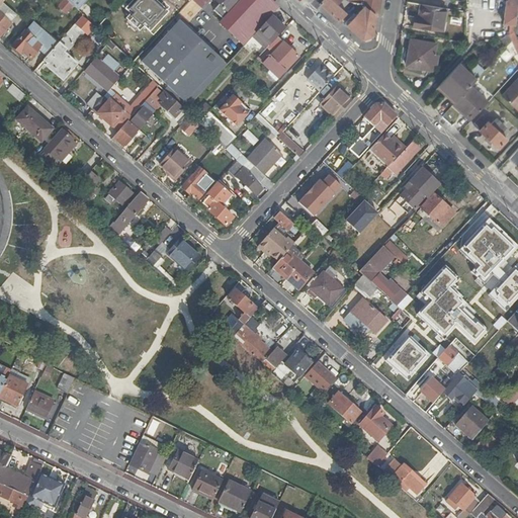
[(64,0),(75,9),(80,5),(74,0),(64,0)]
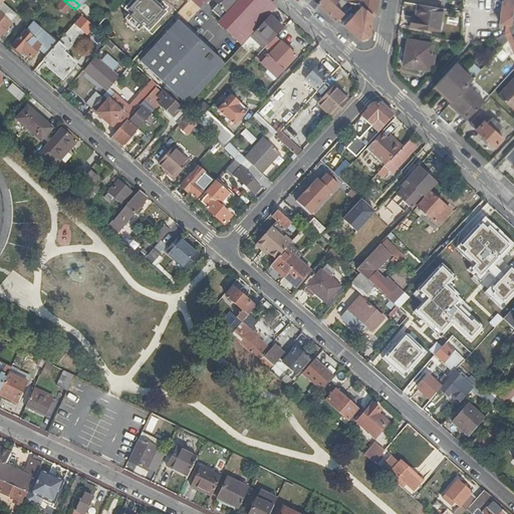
[(189,0),(200,9),(208,0),(212,0),(216,3),(207,13),(217,22),(226,12),(225,11),(234,0),(189,0)]
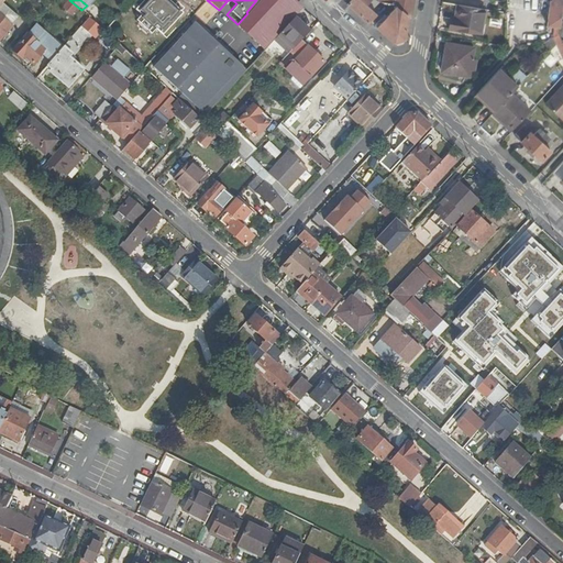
[(258,0),(247,13),(238,24),(236,24),(253,40),(263,50),(269,43),(291,19),(301,9),(291,0),(258,0)]
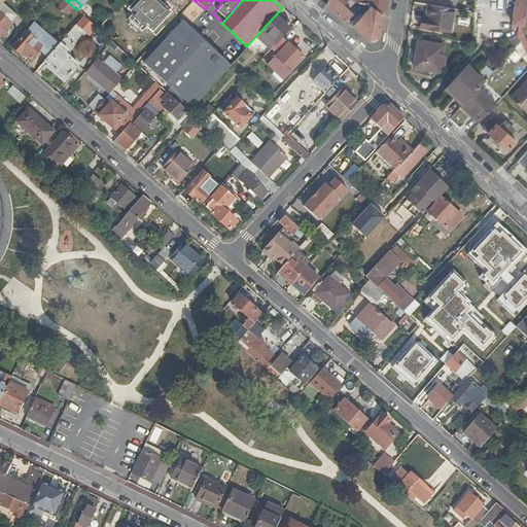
[(325,0),(322,4),(342,22),(350,13),(341,4),(344,0),(325,0)]
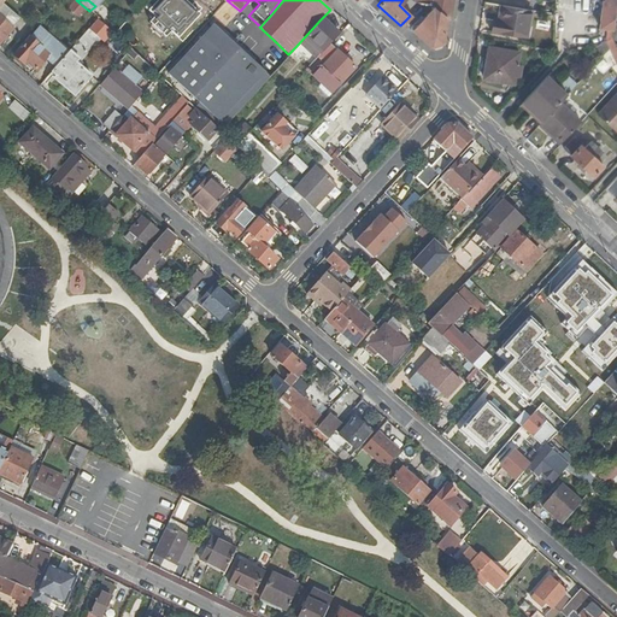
[(412,0),(413,1),(429,5),(433,6),(423,18),(419,16),(409,27),(429,47),(440,43),(445,19),(448,21),(451,0),(412,0)]
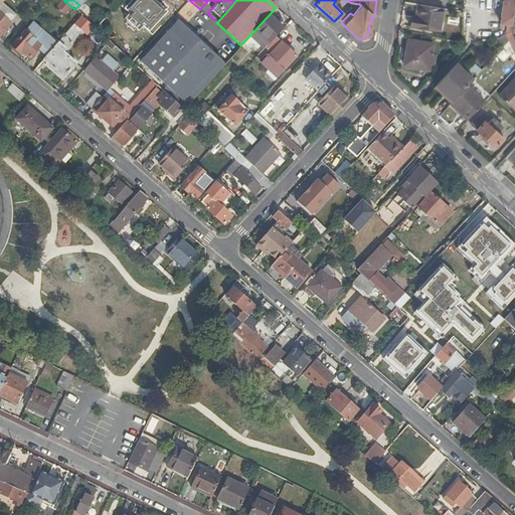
[(506,24),(511,25),(512,20),(514,0),(495,0),(495,7),(496,8),(496,9),(501,10),(499,23),(506,24)]
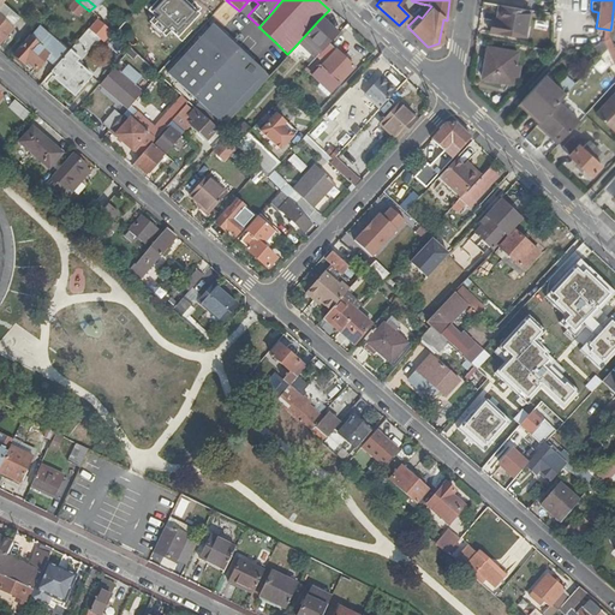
[(0,39),(10,28),(7,25),(16,16),(0,1),(0,39)]
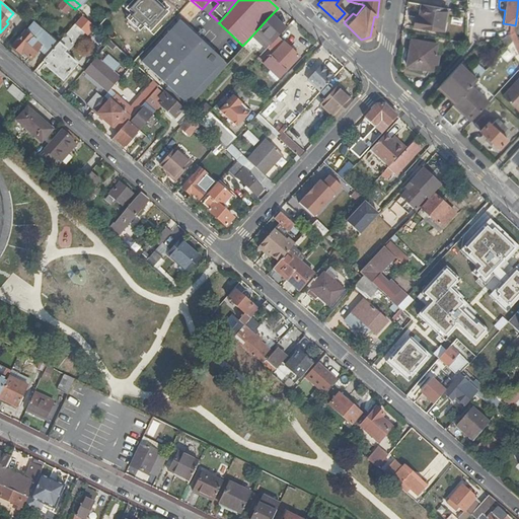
[(56,6),(64,12),(68,7),(61,1),(56,6)]
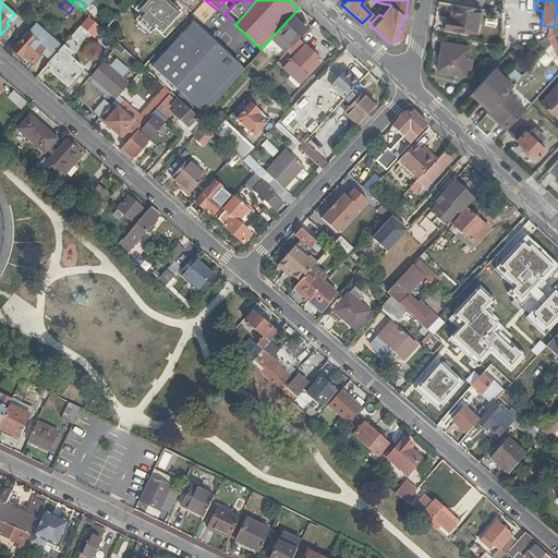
[(391,5),(388,4),(379,14),(383,16),(391,5)]
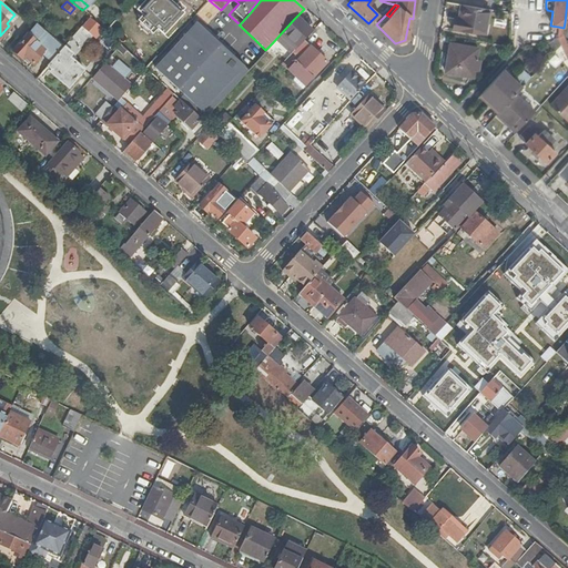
[(88,6),(82,10),(88,16),(93,20),(99,16),(88,6)]
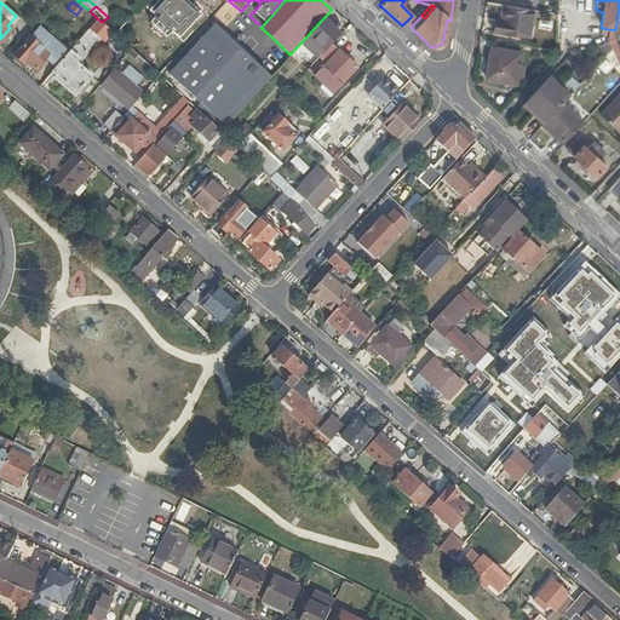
[(503,7),(500,23),(497,23),(494,36),(526,41),(532,12),(503,7)]
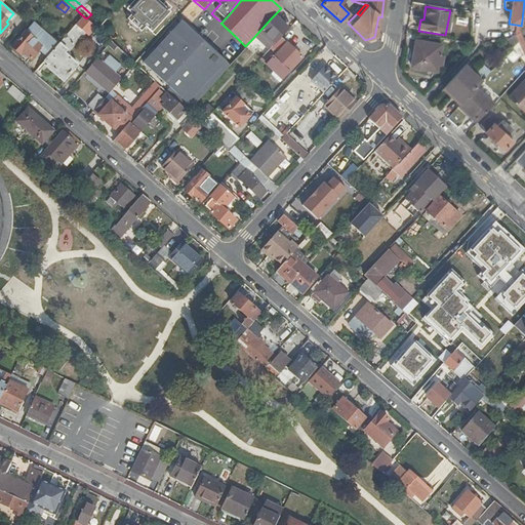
[(96,19),(91,14),(86,18),(92,25),(96,19)]
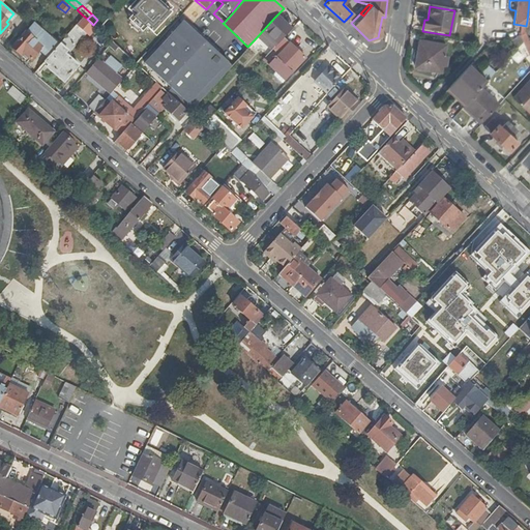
[(91,28),(80,17),(39,63),(61,81),(76,65),(62,53),(65,50),(67,52),(72,47),(71,47),(79,37),(80,38),(85,32),(86,34),(91,28)]
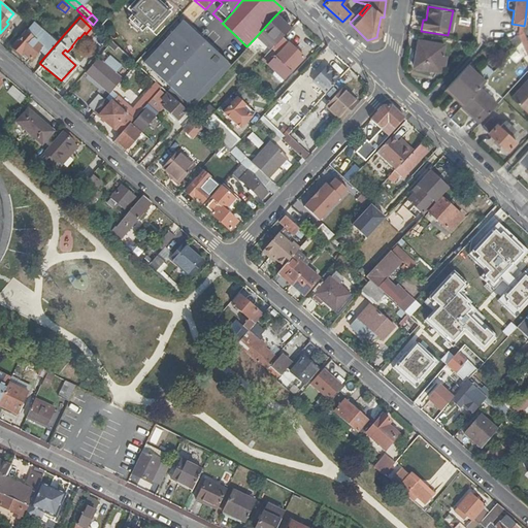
[(116,25),(106,17),(96,28),(105,36),(116,25)]
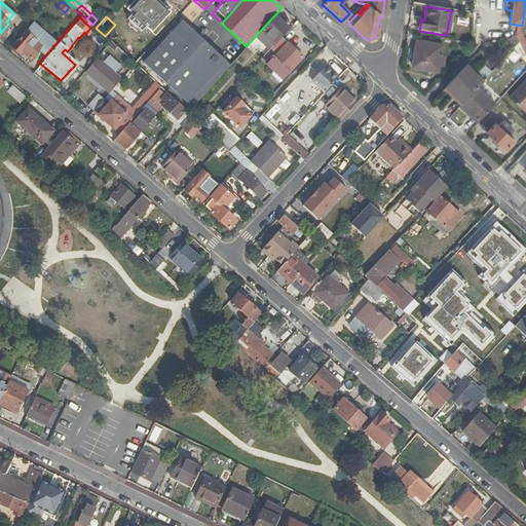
[(287,31),(272,17),(252,40),(266,52),(279,38),(287,31)]
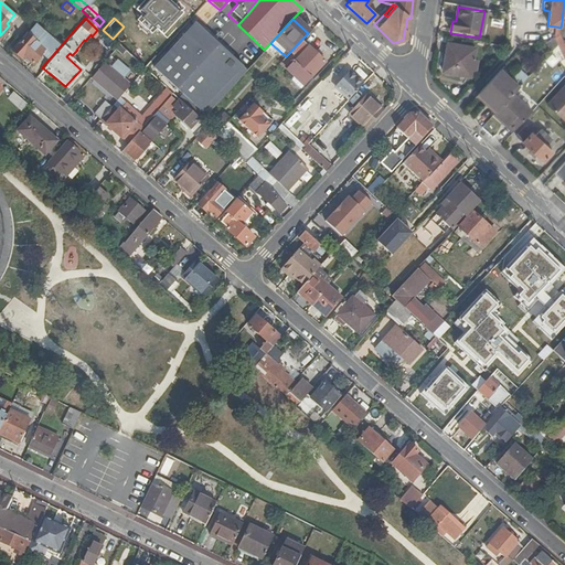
[(153,66),(200,112),(241,67),(234,61),(210,38),(203,31),(194,23),(153,66)]
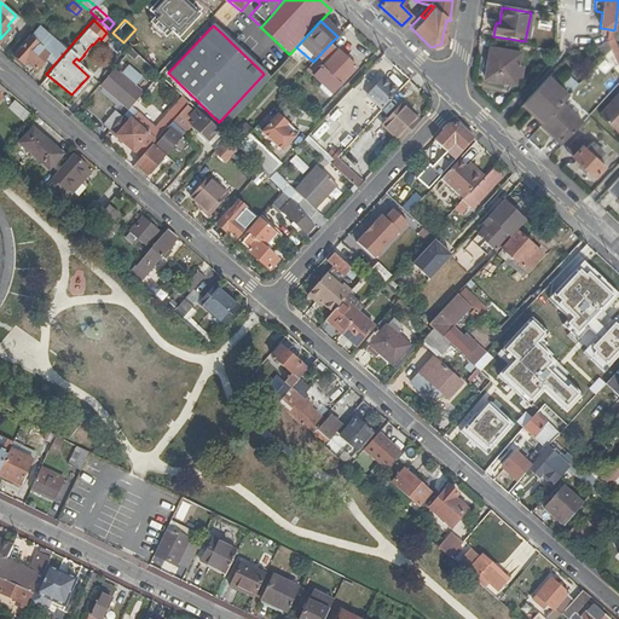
[(136,29),(123,42),(144,62),(155,48),(136,29)]
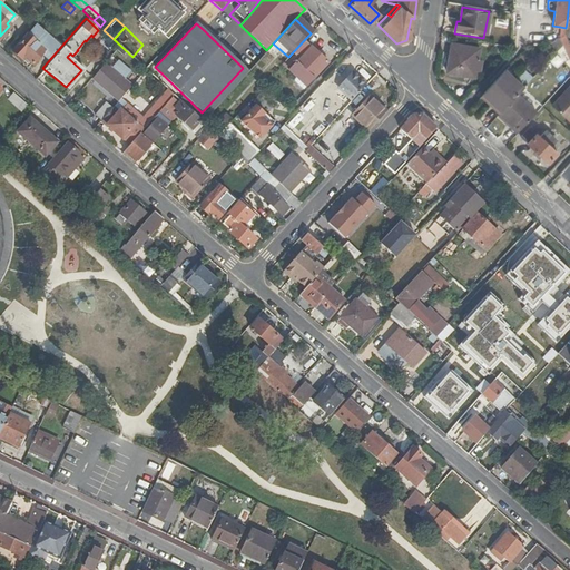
[(22,56),(32,62),(43,49),(26,33),(11,50),(20,58),(22,56)]
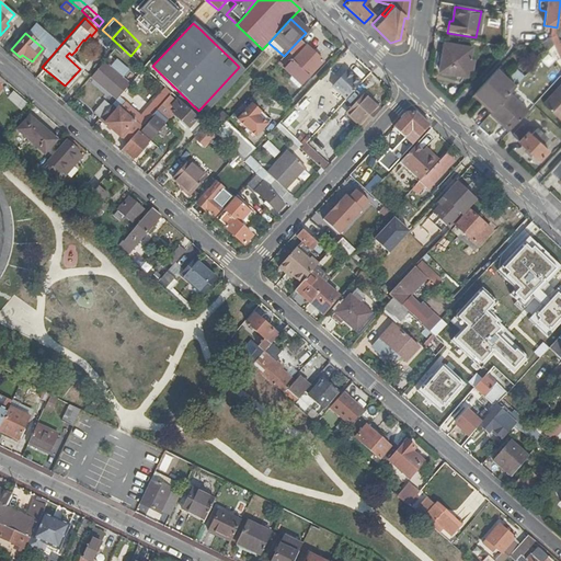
[(262,49),(252,39),(232,60),(239,67),(243,70),(262,49)]
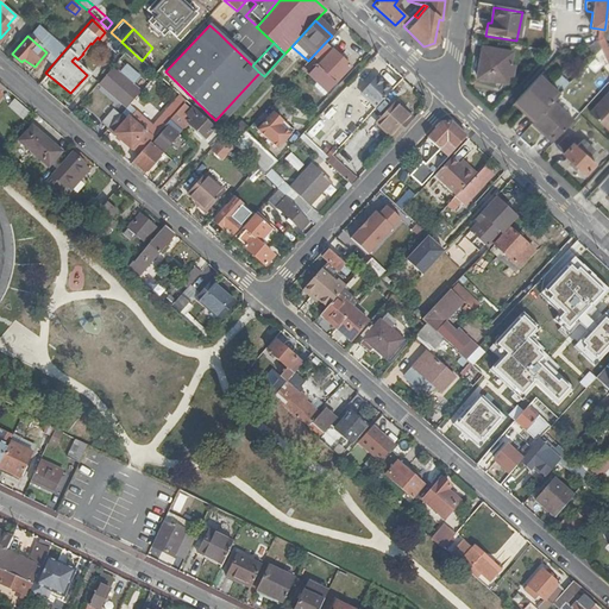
[(308,61),(300,70),(305,75),(302,77),(321,95),(347,67),(324,44),(308,61)]
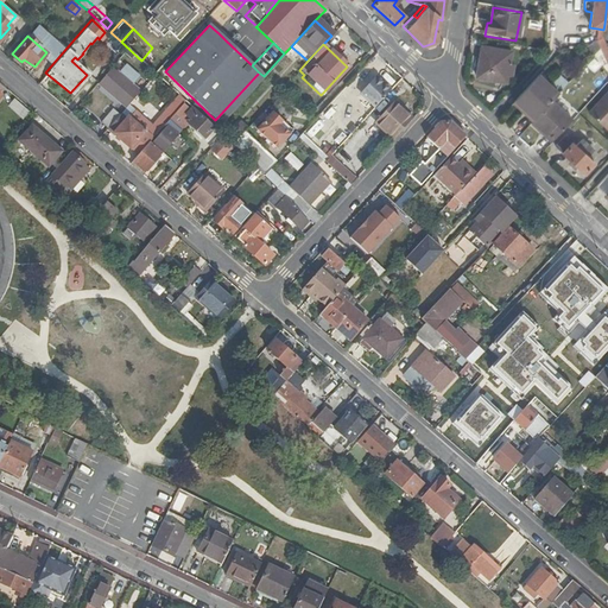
[(168,61),(152,48),(141,61),(154,73),(156,73),(168,61)]
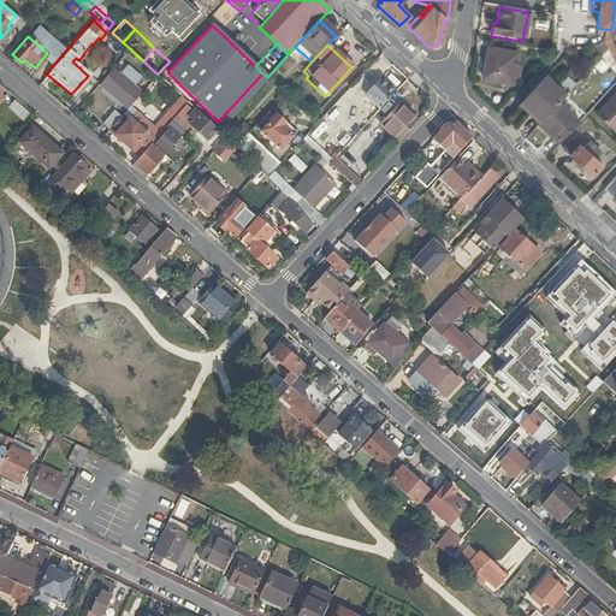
[(516,54),(487,51),(483,81),(511,86),(513,80),(516,80),(519,67),(514,66),(516,54)]
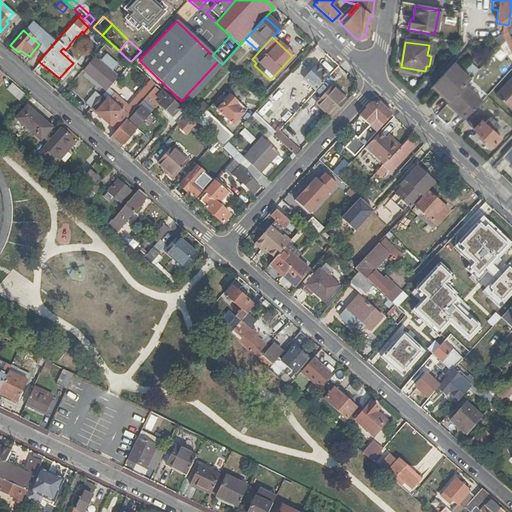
[(103,54),(99,60),(93,56),(81,69),(97,83),(107,71),(114,64),(103,54)]
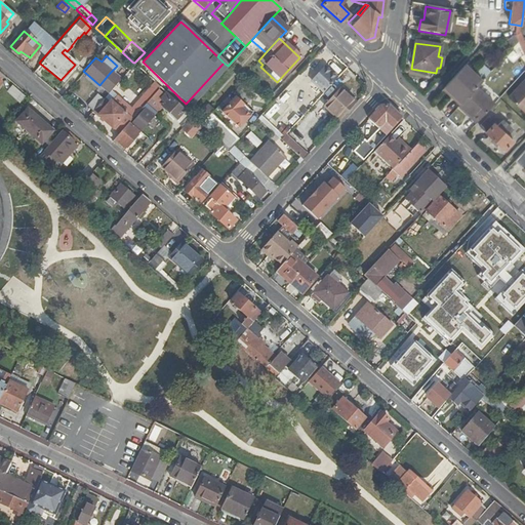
[(466,63),(462,66),(472,74),(475,72),(466,63)]
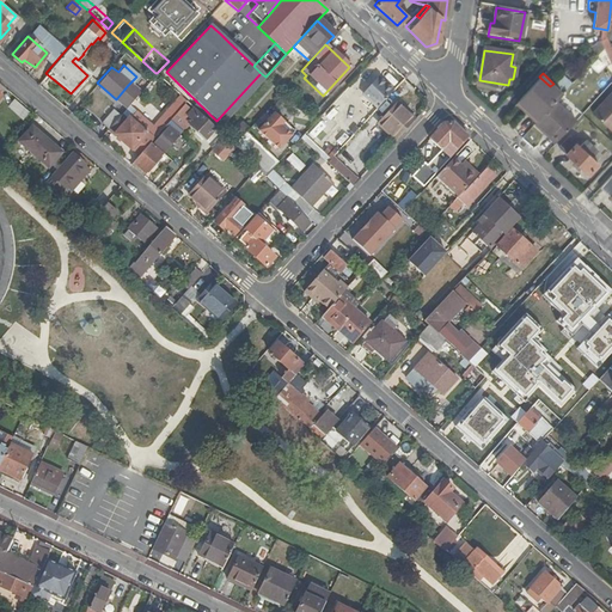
[(374,77),(359,93),(375,109),(391,92),(374,77)]
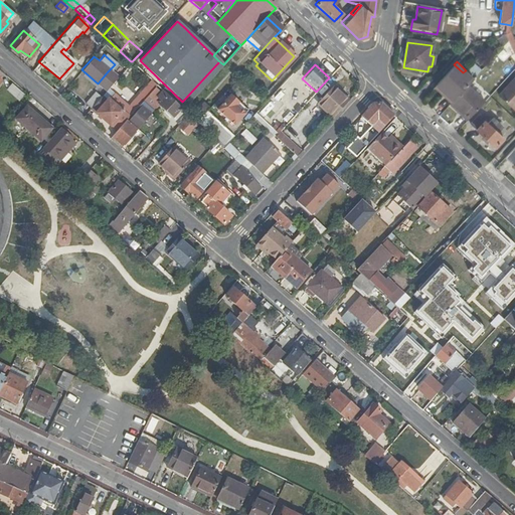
[(454,64),(436,84),(444,92),(454,102),(467,88),(472,81),(463,72),(454,64)]
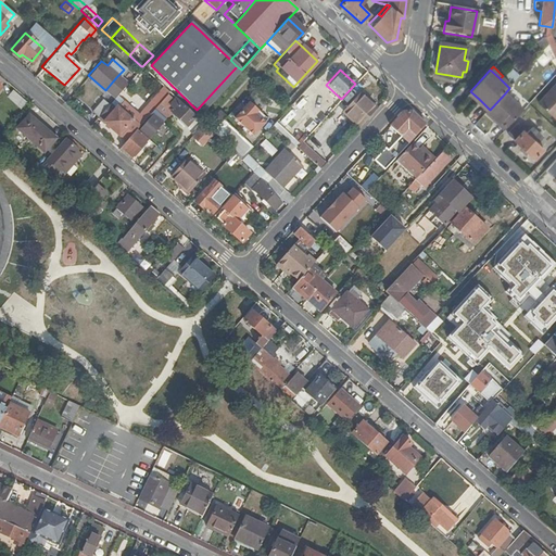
[(503,76),(500,78),(509,88),(513,85),(503,76)]
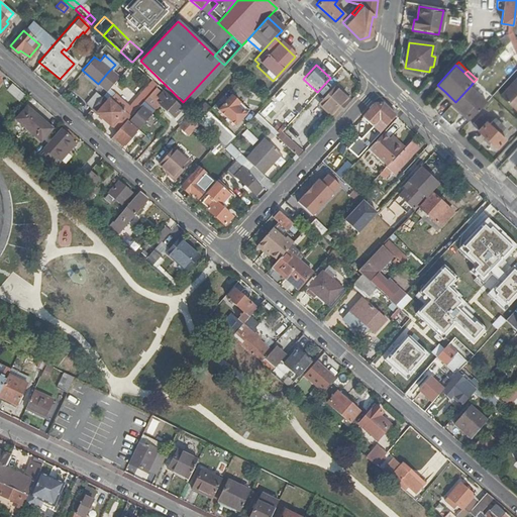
[(108,72),(98,84),(105,91),(107,89),(116,79),(108,72)]
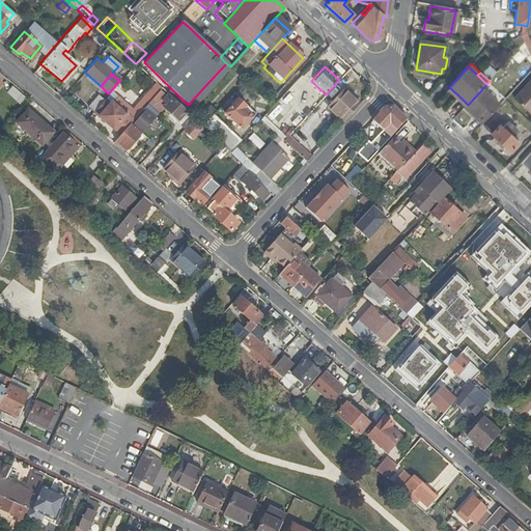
[(530,82),(530,81),(511,100),(528,114),(530,111),(530,82)]
